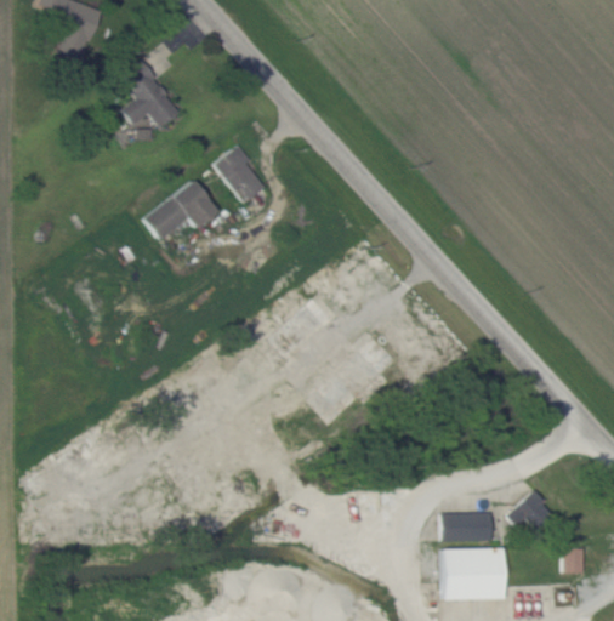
[(60,52),(84,61),(103,6),(84,0),(43,0),(41,5),(63,13),(60,26),(68,28),(60,52)]
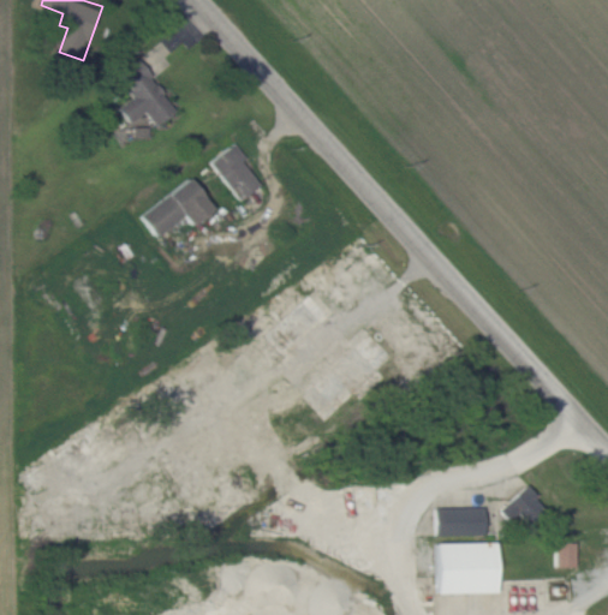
[(180,109),(143,59),(123,73),(139,96),(123,108),(133,123),(150,112),(160,125),(180,109)]
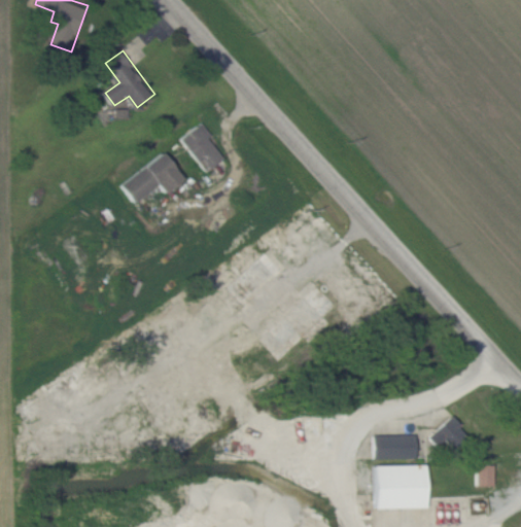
[(228,159),(205,125),(184,138),(208,172),(228,159)]
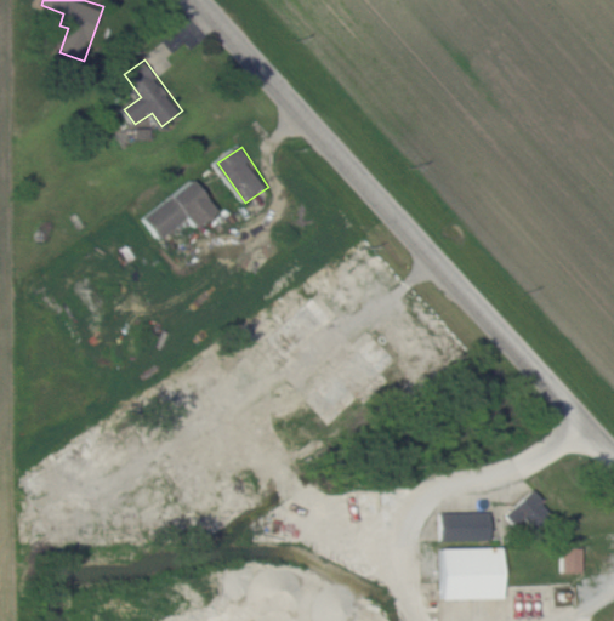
[(146,218),(163,239),(191,217),(198,227),(220,210),(195,180),(146,218)]
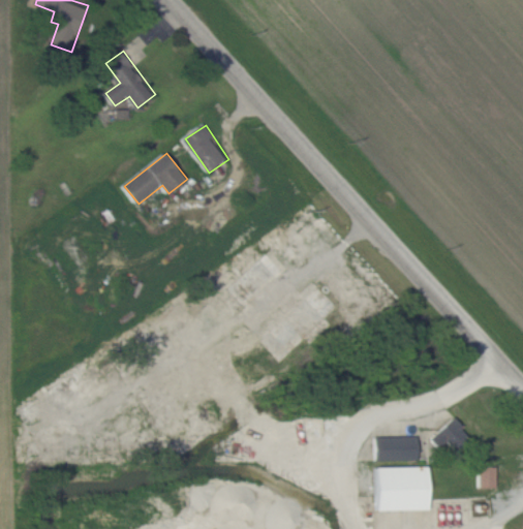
[(456,417),(435,439),(449,453),(469,431),(456,417)]
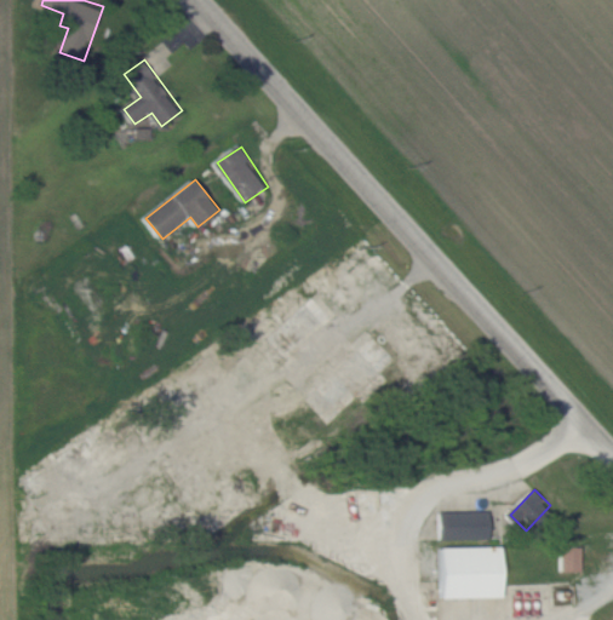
[(442,512),(444,539),(493,538),(493,511),(442,512)]
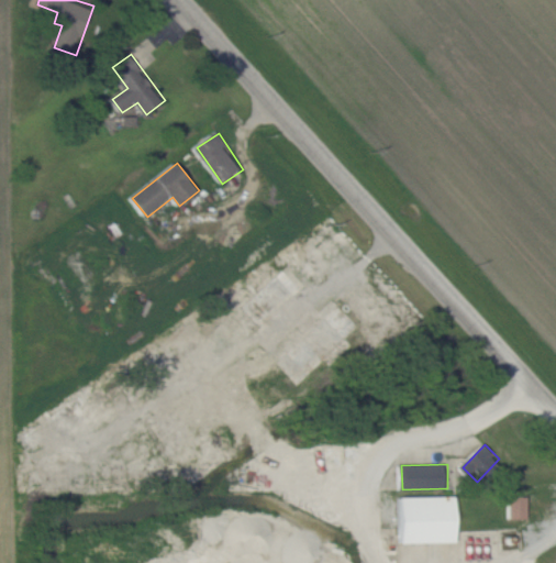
[(456,496),(402,497),(402,544),(457,543),(456,496)]
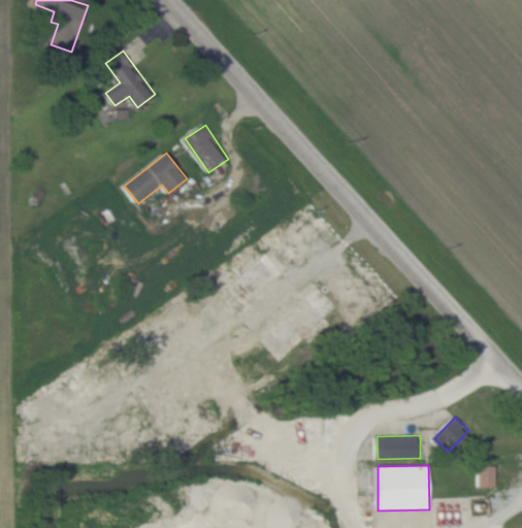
[(498,466),(482,465),(481,487),(498,487),(498,466)]
